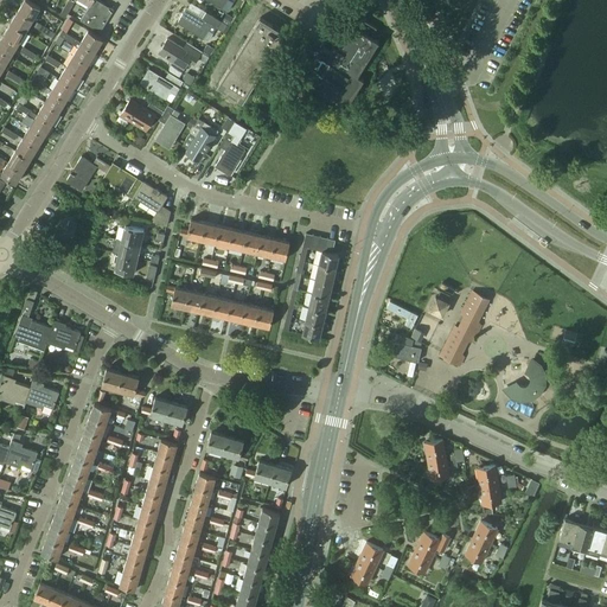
[(24,0),(18,11),(32,19),(40,7),(29,0),(24,0)]
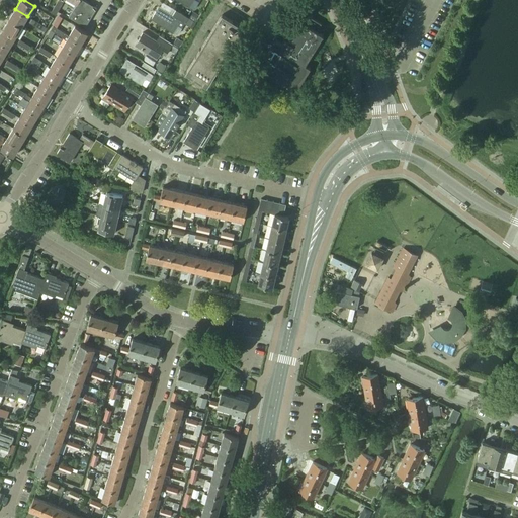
[(69,16),(85,26),(96,8),(83,0),(78,0),(77,3),(69,16)]
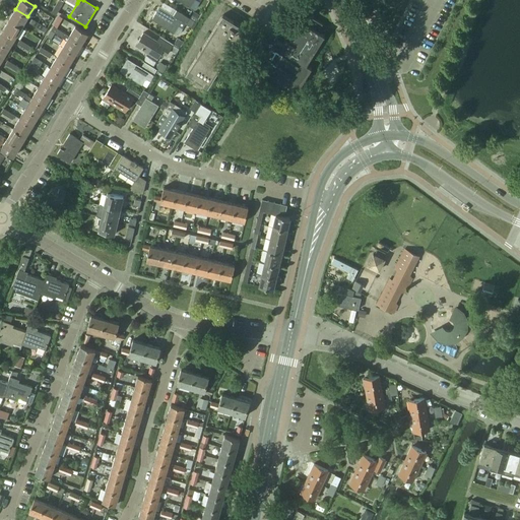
[(152,18),(174,33),(178,25),(182,27),(185,23),(190,26),(194,20),(177,10),(174,15),(159,6),(152,18)]
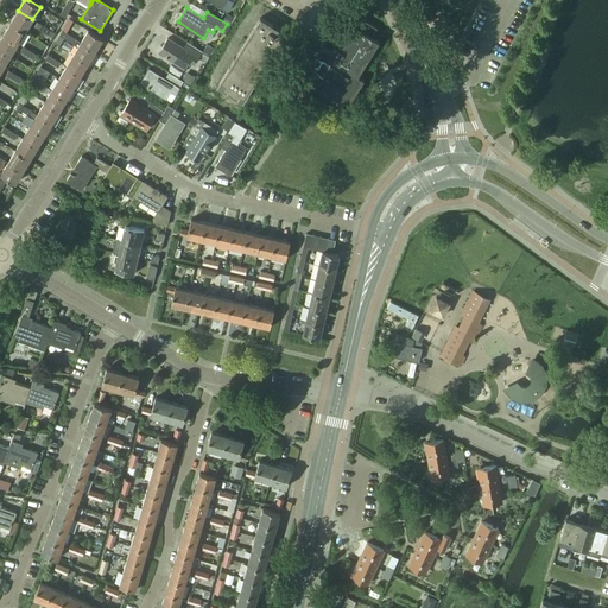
[(11,23),(25,31),(32,19),(18,11),(11,23)]
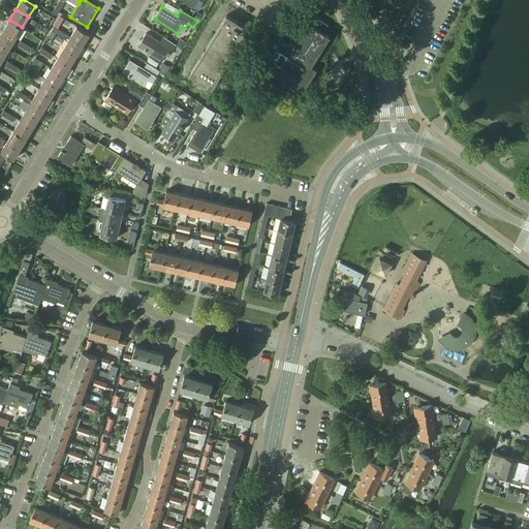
[(268,69),(302,91),(316,68),(311,65),(330,35),(323,32),(328,24),(307,11),(289,39),(290,39),(288,43),(282,40),(268,63),(271,65),(268,69)]
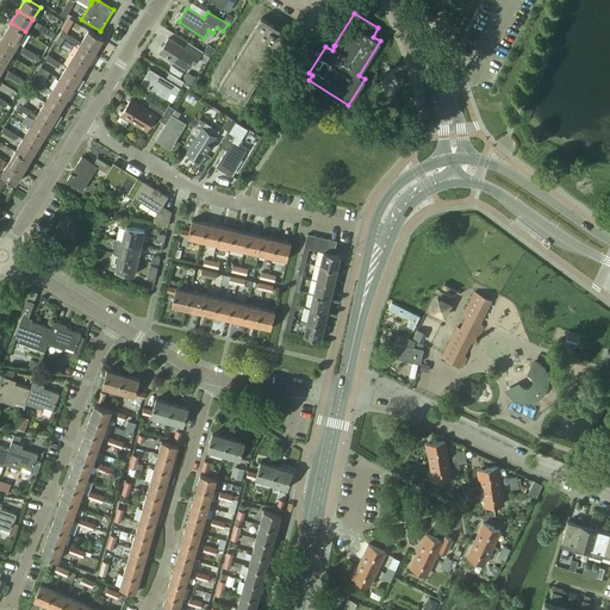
[(218,86),(243,101),(286,33),(261,17),(218,86)]
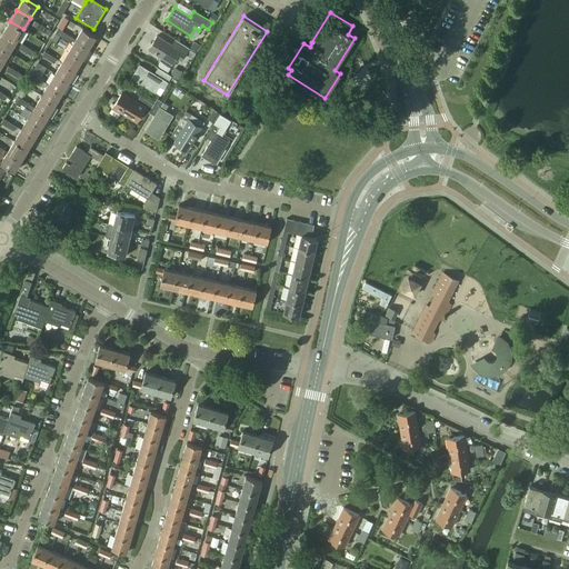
[(3,32),(17,40),(23,29),(10,21),(3,32)]
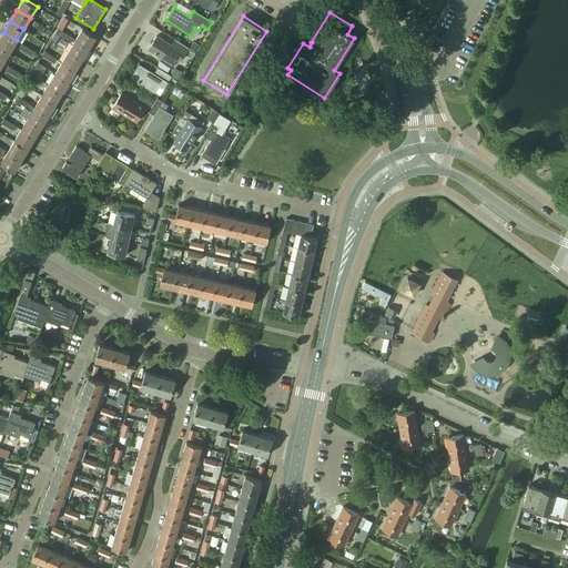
[(75,39),(89,48),(97,36),(82,28),(75,39)]
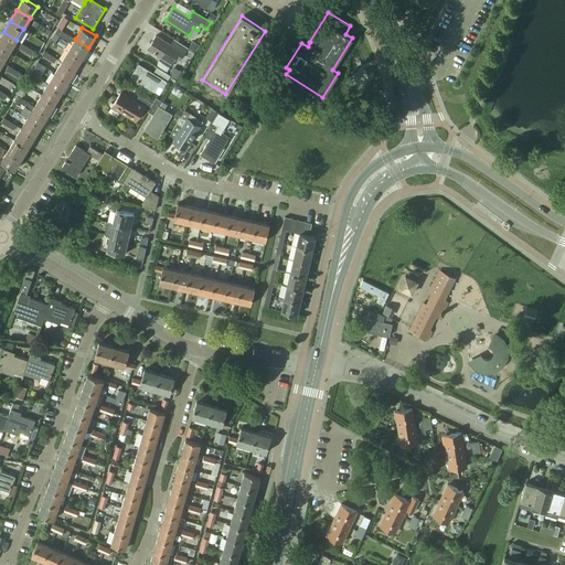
[(0,36),(0,44),(10,51),(17,40),(3,32),(0,36)]
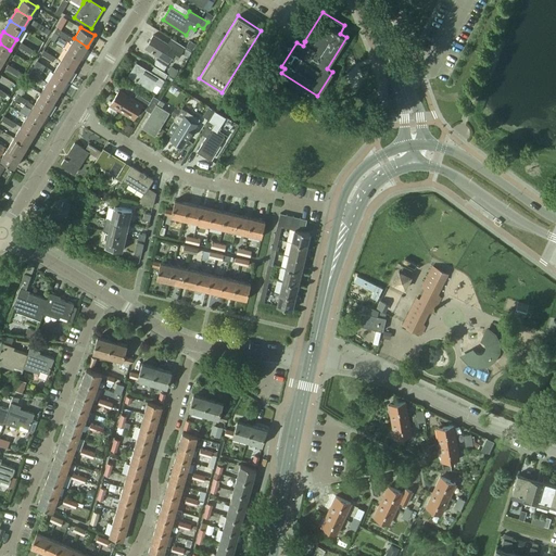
[(146,48),(168,62),(173,54),(177,58),(185,47),(172,38),(168,43),(153,35),(146,48)]
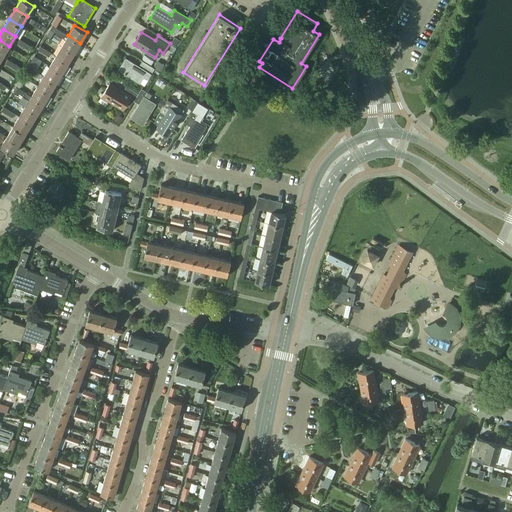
[(62,45),(74,53),(80,43),(68,35),(62,45)]
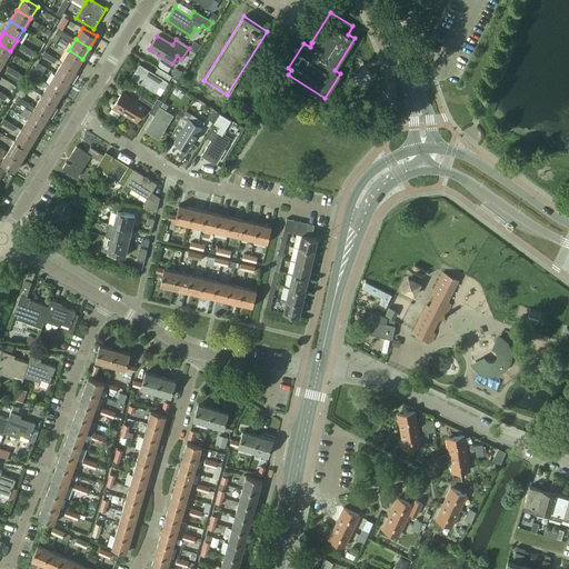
[(0,60),(3,62),(10,51),(0,45),(0,60)]
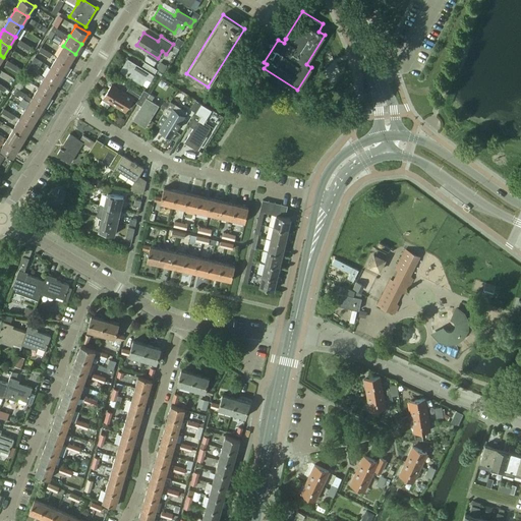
[(57,57),(69,64),(75,54),(63,46),(57,57)]
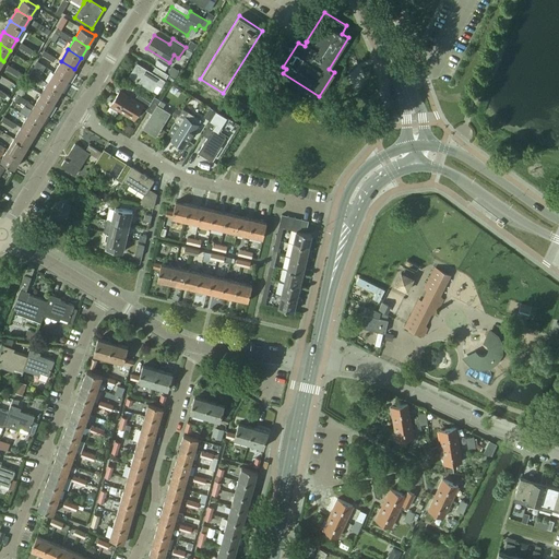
[(55,72),(68,80),(74,69),(61,61),(55,72)]
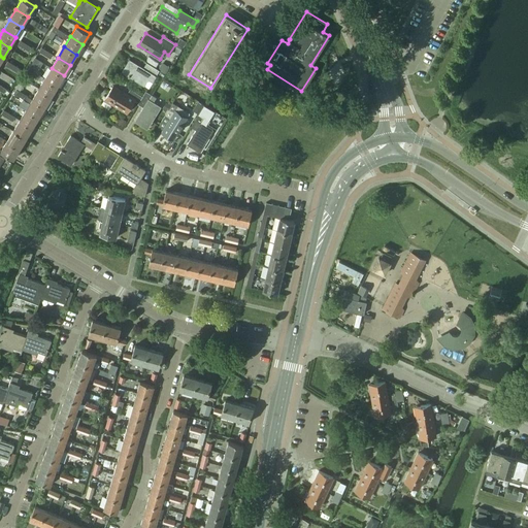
[(122,71),(143,86),(149,78),(153,80),(159,70),(146,63),(143,68),(129,60),(122,71)]
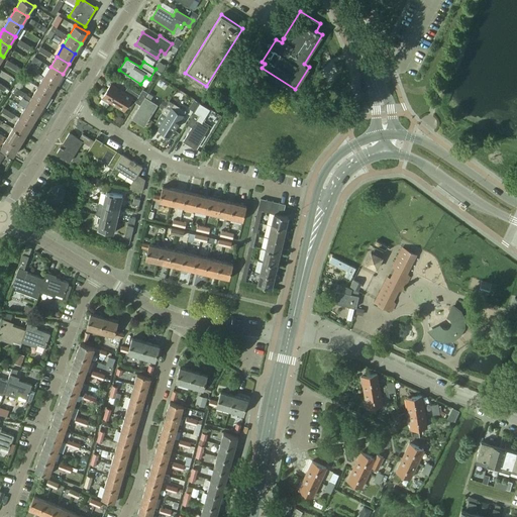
[(44,77),(57,84),(63,74),(50,67),(44,77)]
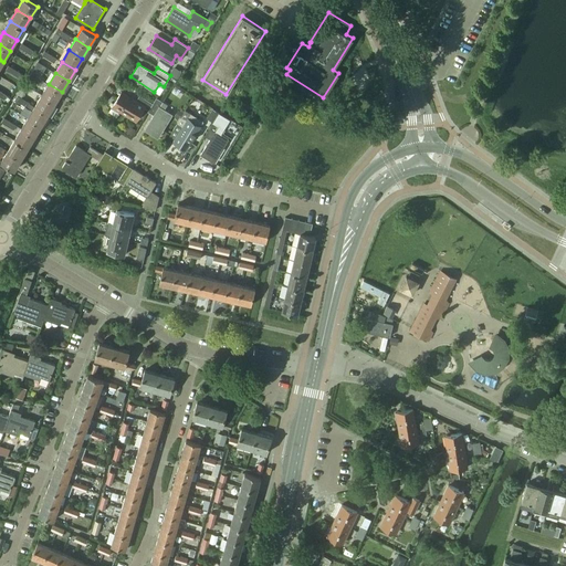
[(41,95),(55,103),(62,92),(49,84),(41,95)]
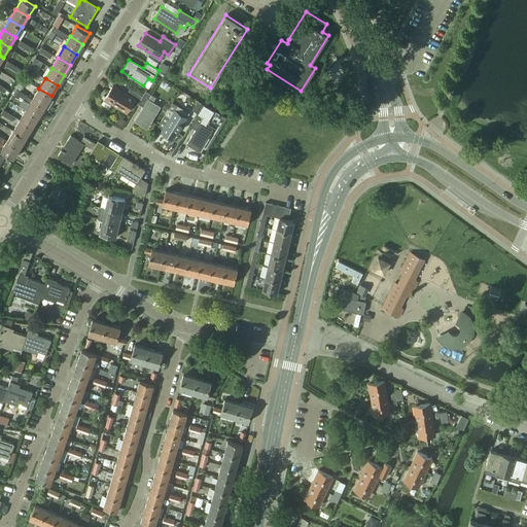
[(135,100),(139,102),(142,97),(130,89),(127,94),(113,85),(104,100),(111,105),(113,103),(127,111),(135,100)]
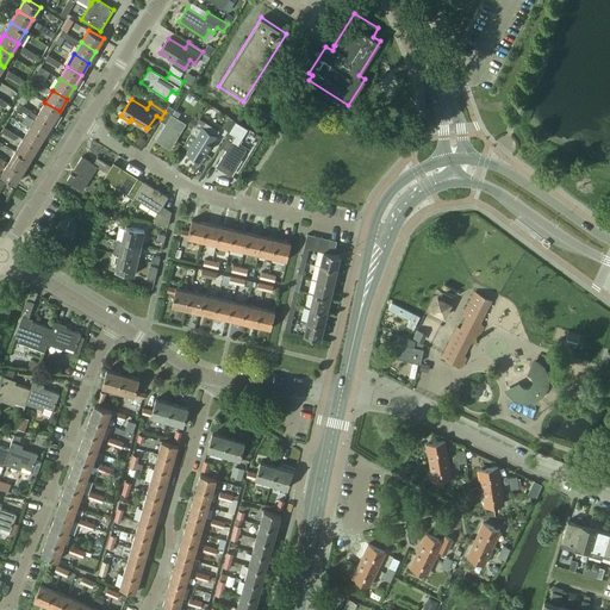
[(37,114),(51,123),(60,111),(44,103),(37,114)]
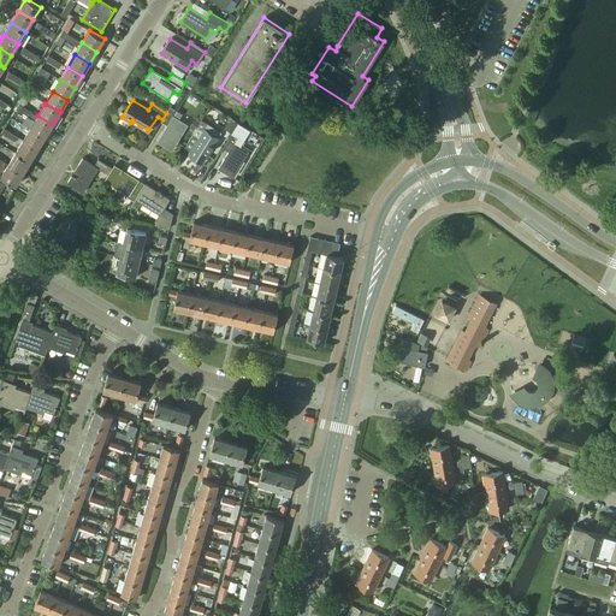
[(158,141),(172,150),(188,124),(179,119),(183,114),(170,107),(166,113),(163,119),(161,120),(167,125),(158,141)]
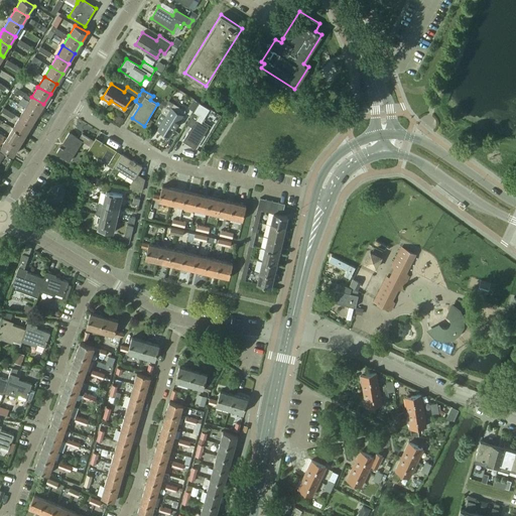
[(25,107),(37,114),(43,104),(31,97),(25,107)]
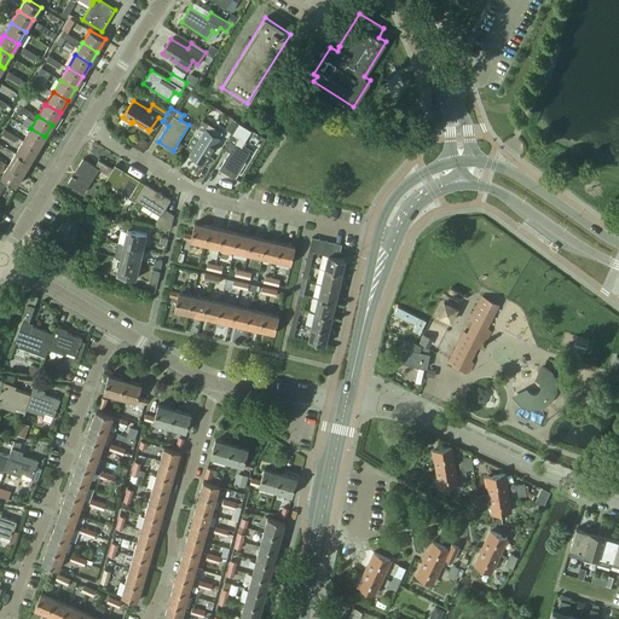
[(200,138),(190,155),(203,163),(220,138),(223,133),(209,125),(202,120),(194,134),(200,138)]
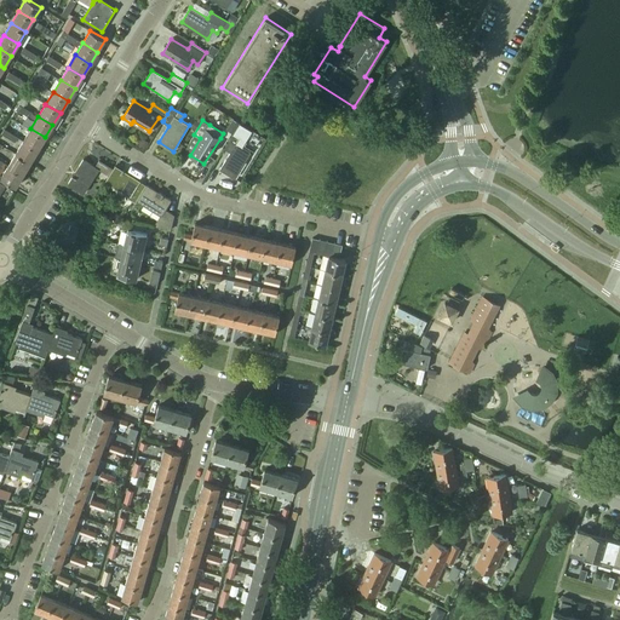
[(23,141),(38,149),(45,137),(30,128),(23,141)]
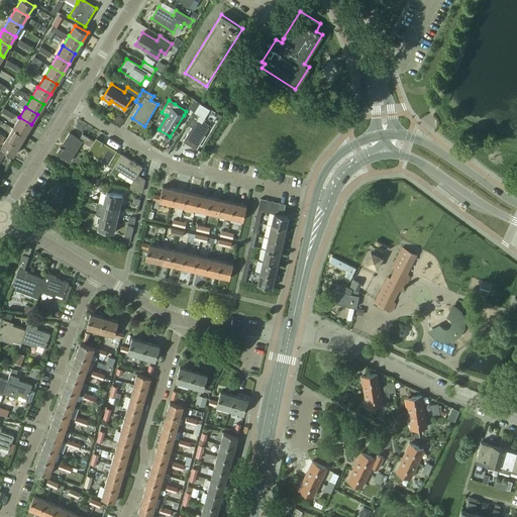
[(184,141),(196,148),(209,127),(201,122),(204,118),(194,112),(187,124),(192,127),(184,141)]
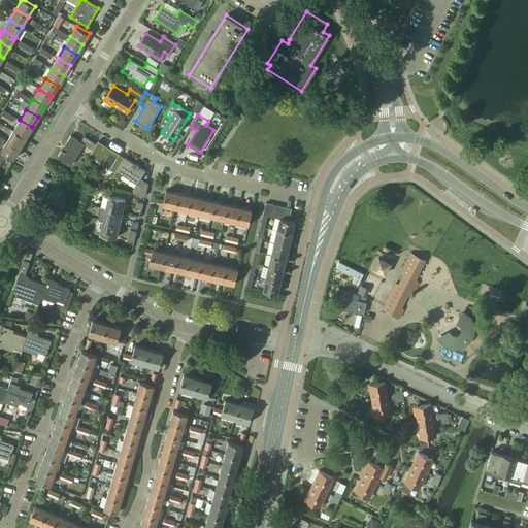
[(13,130),(26,138),(32,127),(20,120),(13,130)]
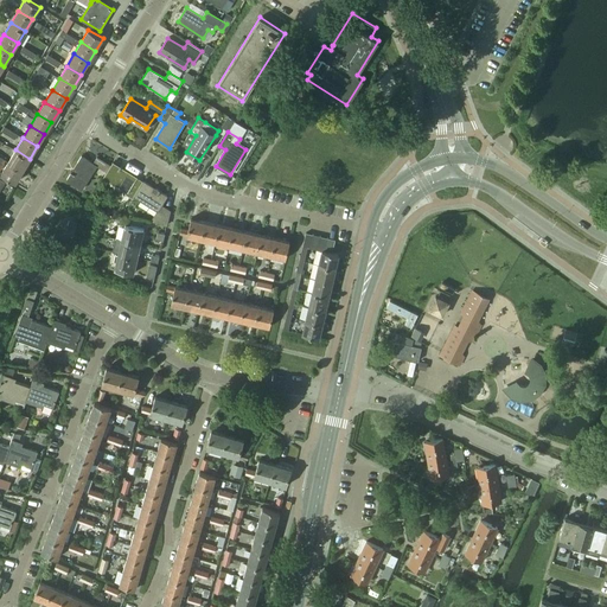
[(8,161),(23,171),(30,159),(16,149),(8,161)]
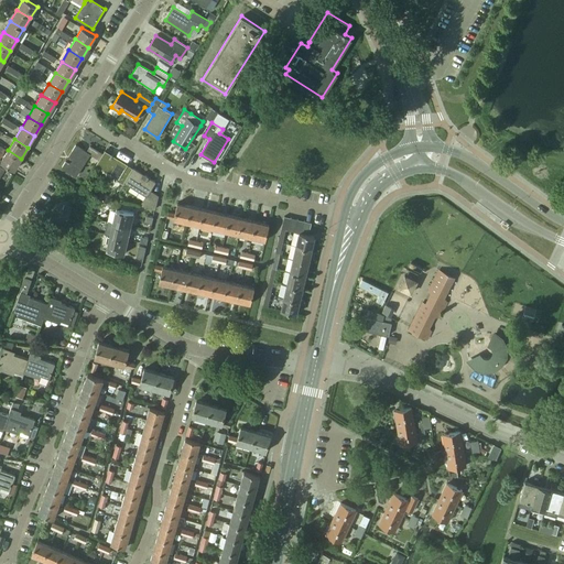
[(99,160),(102,153),(90,145),(86,151),(76,144),(62,167),(76,176),(89,153),(99,160)]
